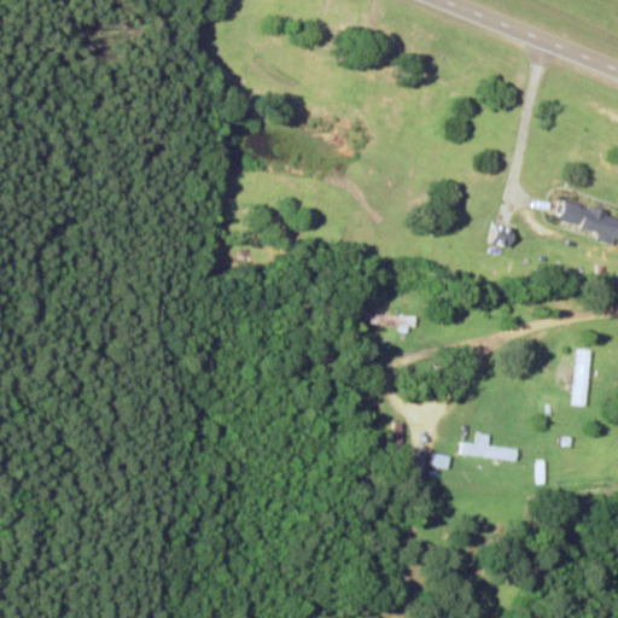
[(560,220),(601,233),(599,240),(617,246),(617,243),(617,227),(616,227),(617,217),(617,214),(566,199),(560,220)]
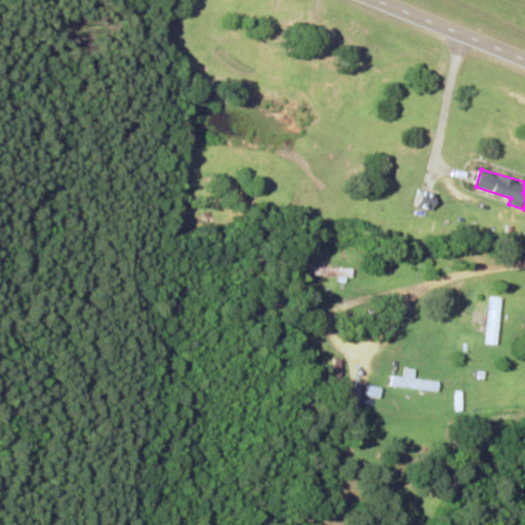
[(437,211),(442,195),(422,189),(417,205),(437,211)]
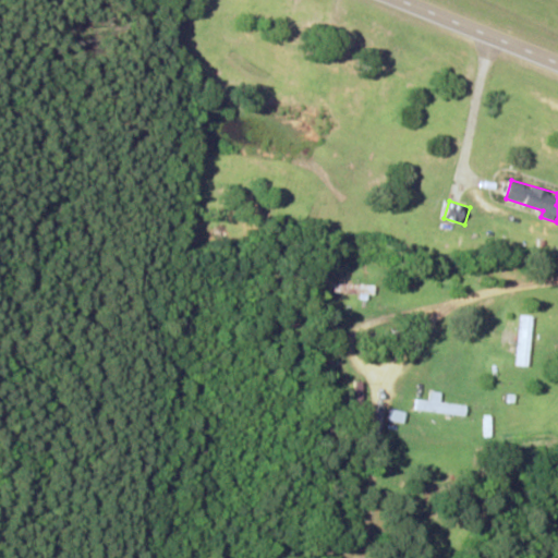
[(336,293),(376,295),(376,284),(337,283),(336,293)]
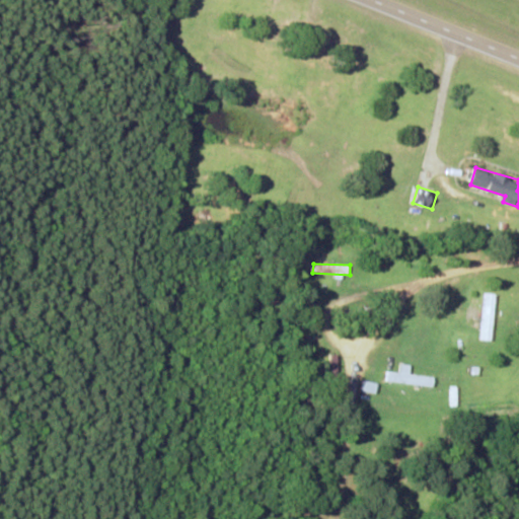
[(497,294),(486,294),(485,341),(495,341),(497,294)]
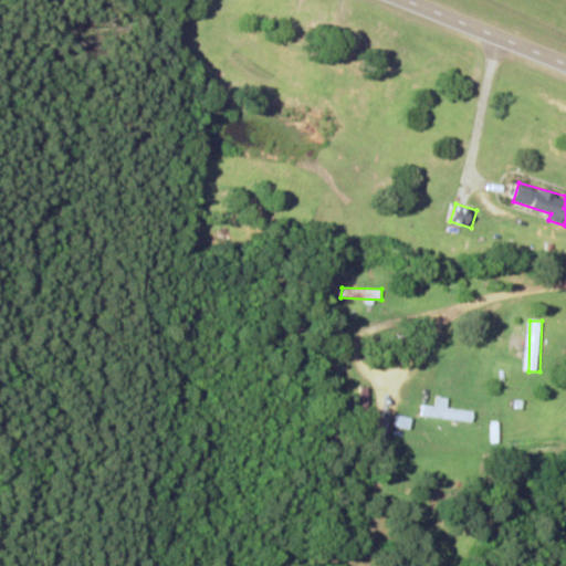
[(473,422),(475,411),(448,408),(449,399),(439,397),(438,407),(425,405),(422,416),(473,422)]
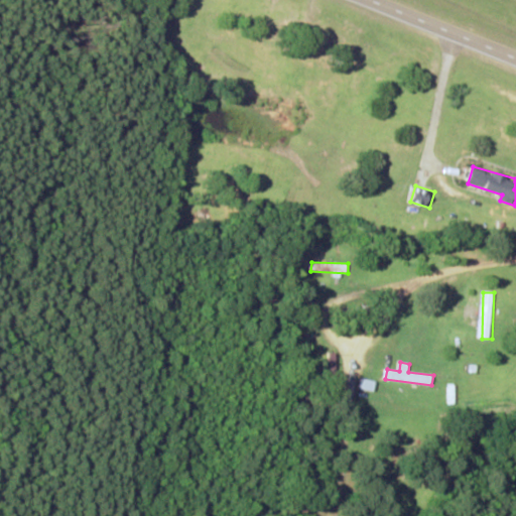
[(361,389),(374,392),(377,381),(363,378),(361,389)]
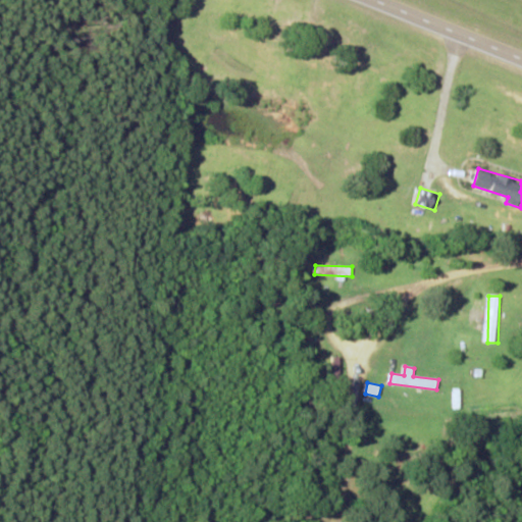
All buildings are outlined.
